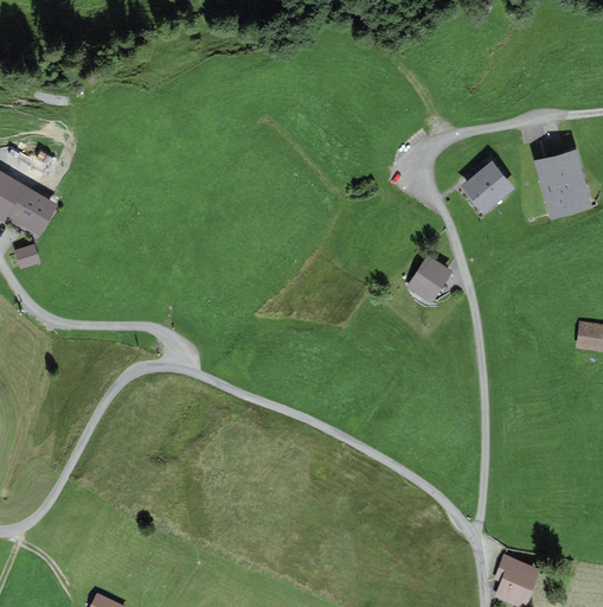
[(539,189),(579,177),(572,152),(533,163),(539,189)]
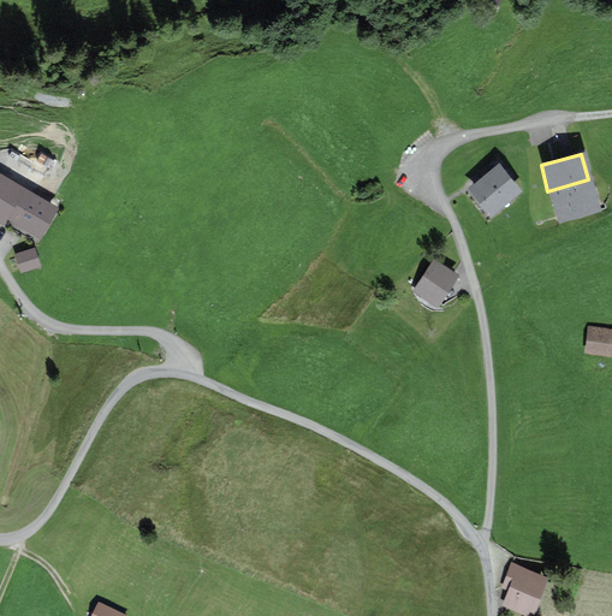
[(498,161),(467,187),(491,217),(523,190),(498,161)]
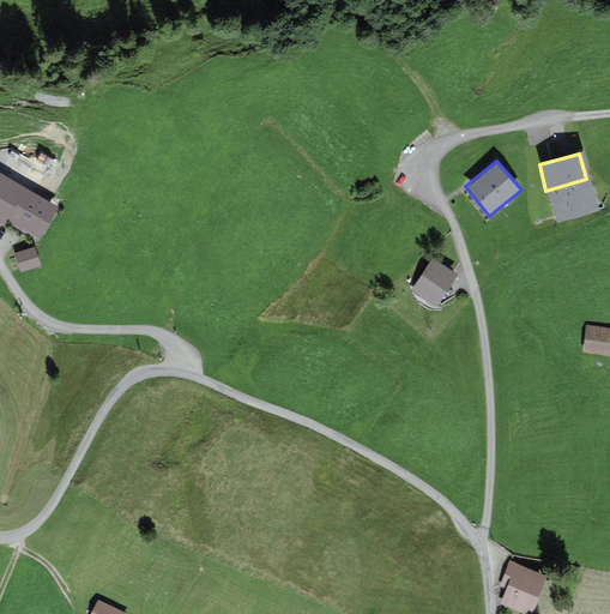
[(49,205),(0,178),(0,223),(30,240),(49,205)]
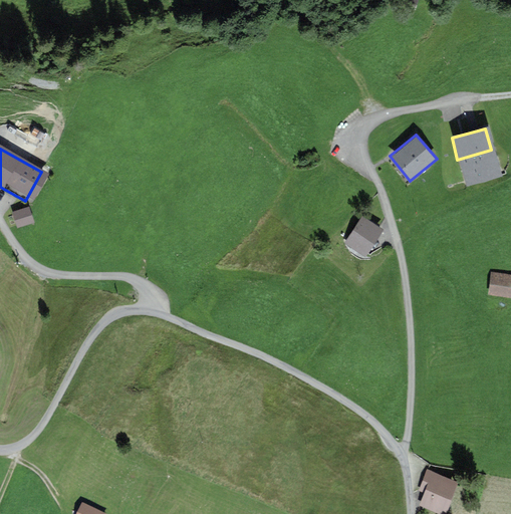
[(491,150),(457,160),(464,185),(498,175),(491,150)]
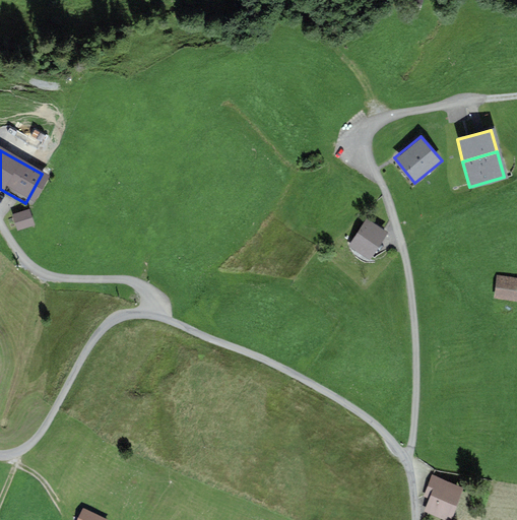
[(15,229),(33,221),(26,206),(9,212),(15,229)]
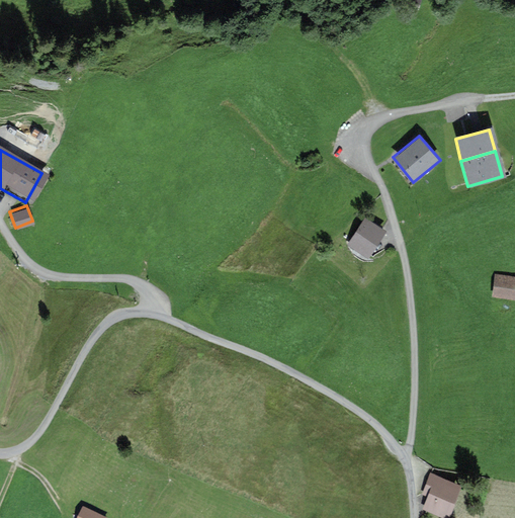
[(364,219),(345,246),(364,260),(383,233),(364,219)]
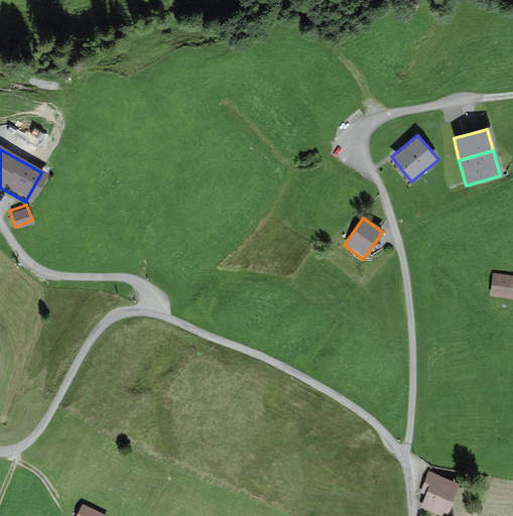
[(512,275),(492,273),(489,295),(512,298),(512,275)]
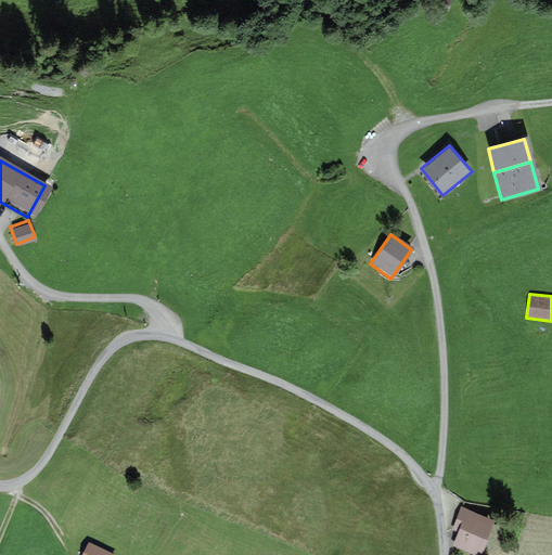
[(461,506),(453,528),(459,530),(453,544),(482,554),(496,519),(461,506)]
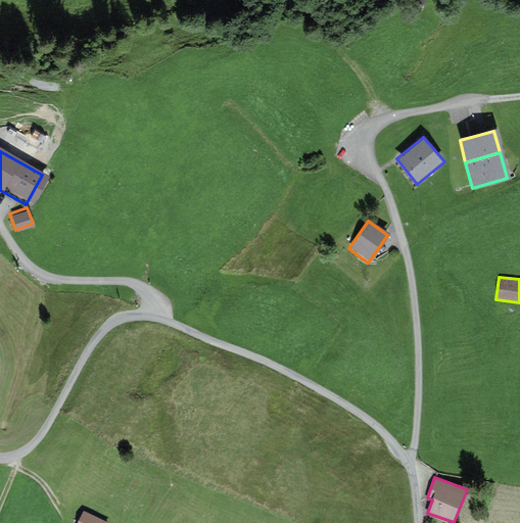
[(99,522),(82,514),(77,522),(99,522)]
